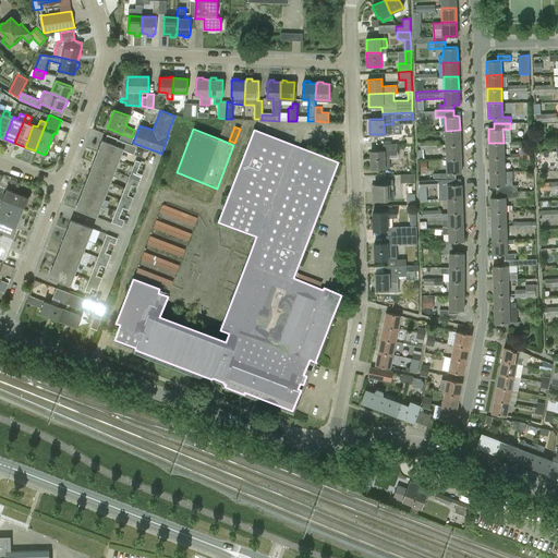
[(460,130),(446,131),(446,145),(460,144),(460,130)]
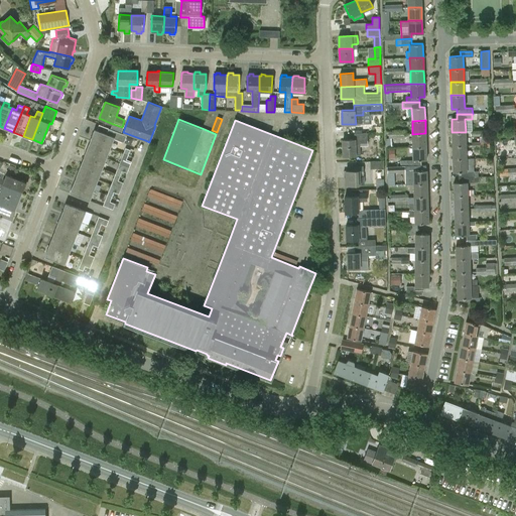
[(91,140),(110,147),(114,139),(124,142),(127,135),(108,128),(106,133),(95,129),(91,140)]
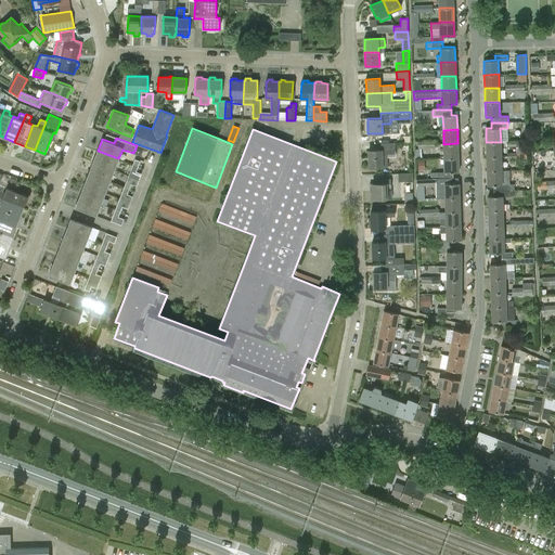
[(501,142),(486,142),(487,156),(501,156),(501,142)]
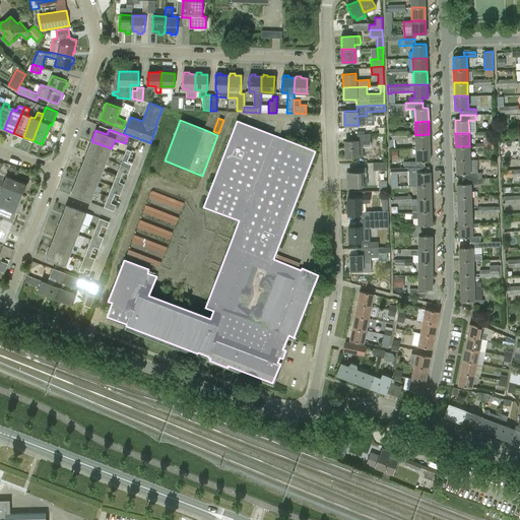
[(363,155),(363,144),(365,144),(365,146),(373,146),(373,141),(370,141),(370,134),(356,134),(356,140),(345,140),(345,156),(363,155)]
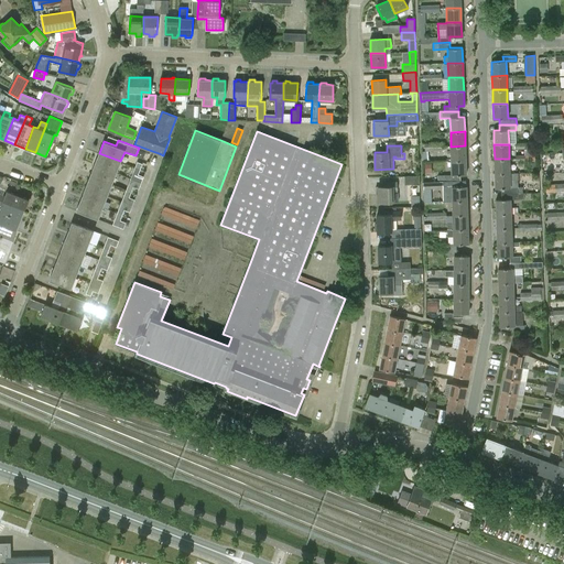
[(451,161),(466,160),(465,145),(451,147),(451,161)]
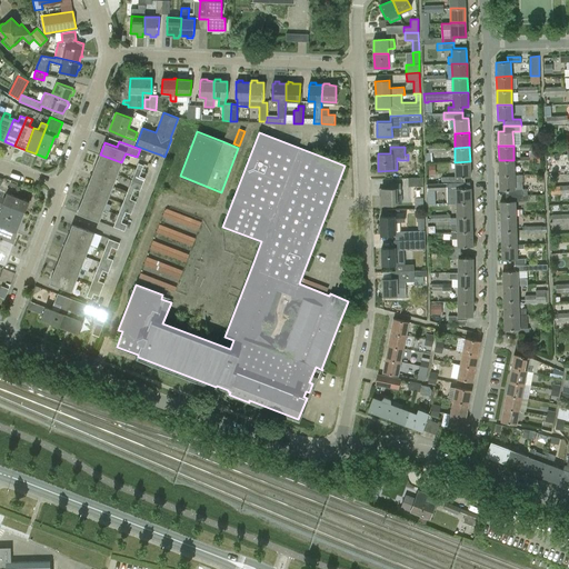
[(117,175),(121,162),(100,155),(96,166),(117,175)]
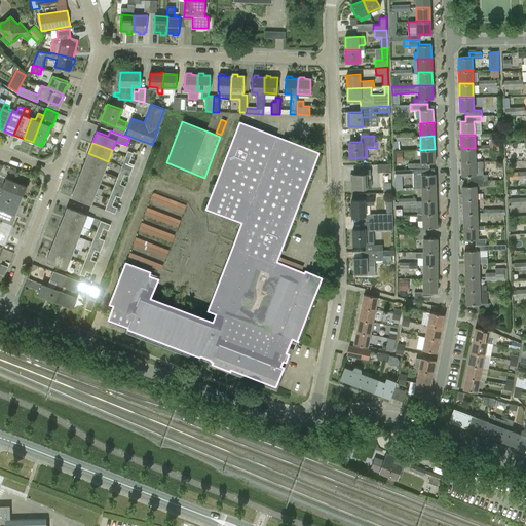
[(475,148),(461,148),(461,162),(476,161),(475,148)]
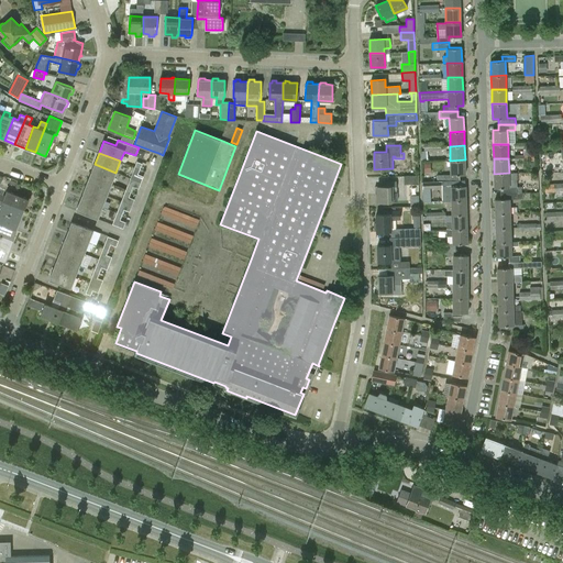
[(465,159),(450,161),(451,175),(437,175),(437,180),(459,180),(459,175),(465,175),(465,159)]
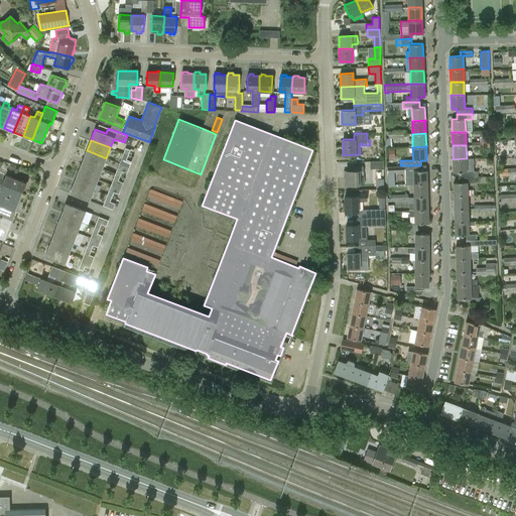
[(102,168),(106,158),(87,150),(82,160),(102,168)]
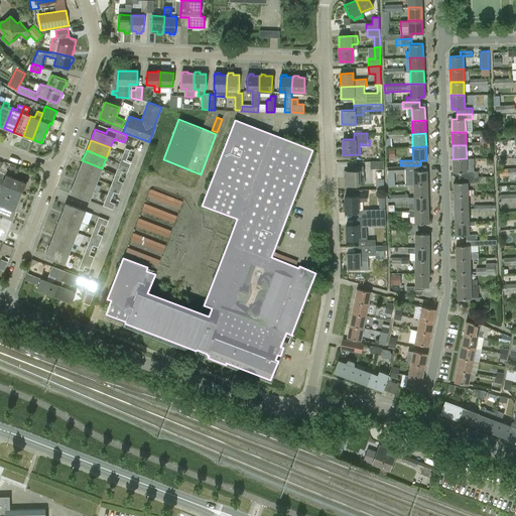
[(467,158),(453,159),(453,172),(458,171),(459,177),(478,176),(478,171),(467,171),(467,164),(474,164),(474,158),(467,158)]
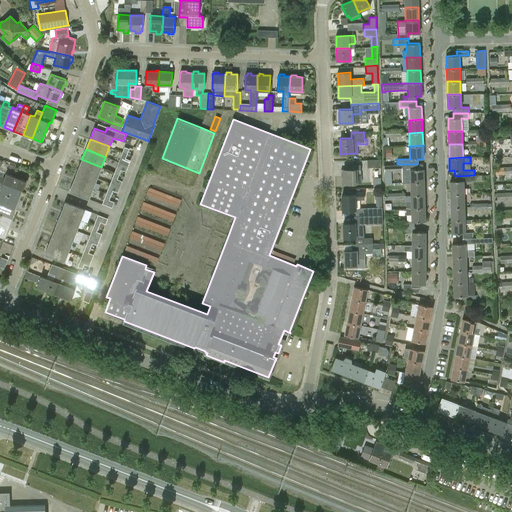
[(97,178),(101,167),(81,159),(77,170),(97,178)]
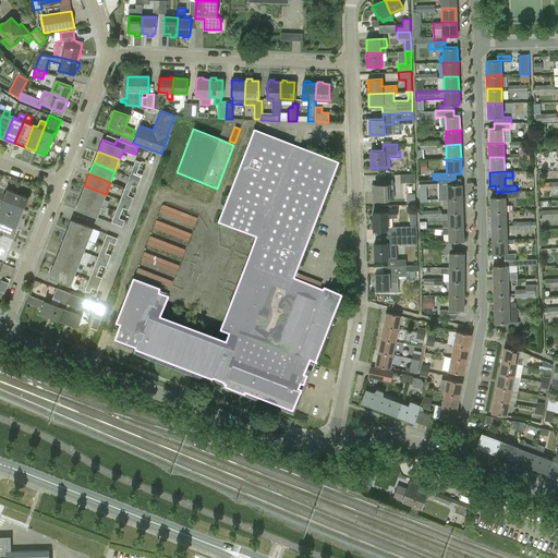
[(414,173),(400,174),(400,183),(414,182),(414,173)]
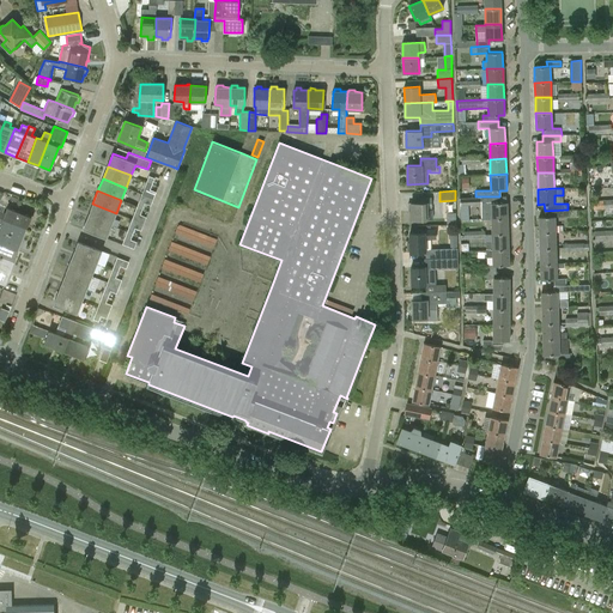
[(145,202),(151,205),(153,198),(141,194),(137,206),(143,208),(145,202)]
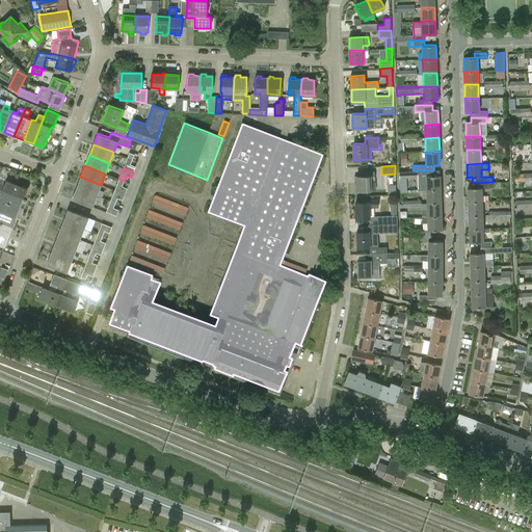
[(354,183),(356,183),(356,190),(375,189),(375,181),(370,182),(370,179),(375,179),(374,170),(362,171),(362,176),(354,176),(354,183)]
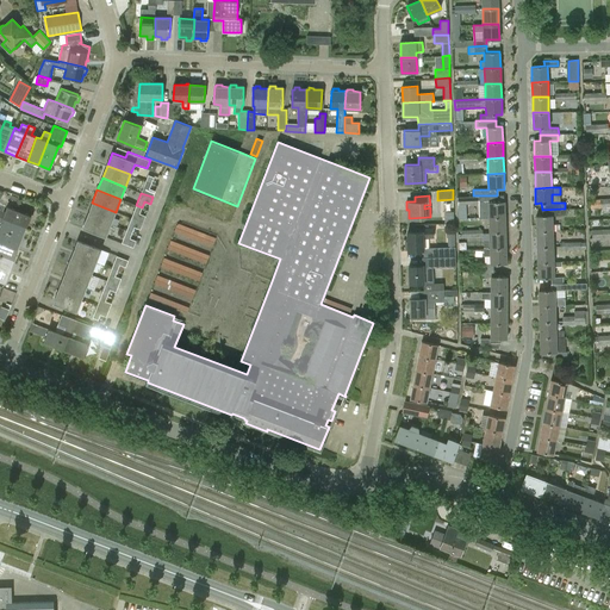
[(489,217),(505,217),(504,201),(497,201),(497,195),(473,195),(473,197),(458,197),(458,204),(479,203),(479,218),(489,217)]
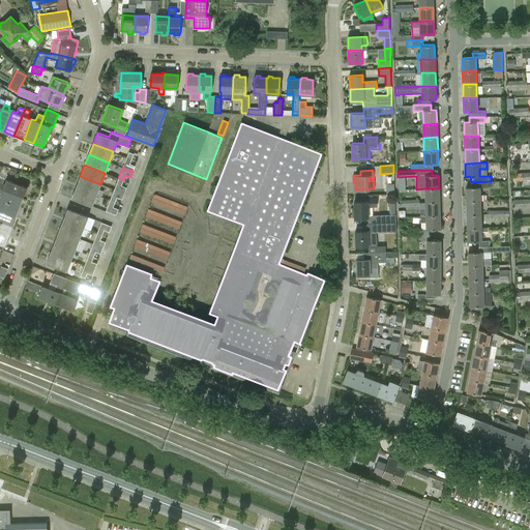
[(100,184),(80,176),(76,186),(96,195),(100,184)]
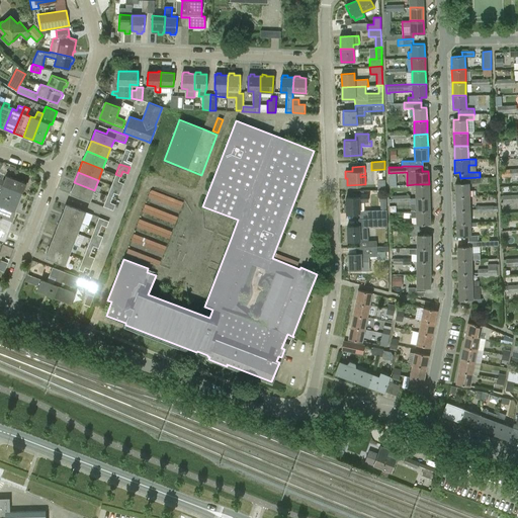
[(0,183),(23,192),(26,183),(6,175),(5,180),(0,178),(0,183)]
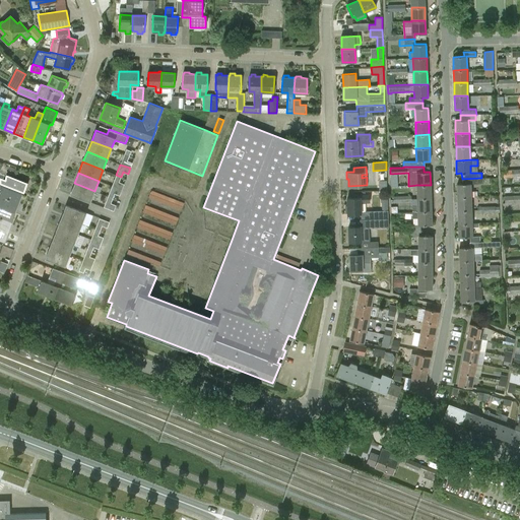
[(470,191),(470,184),(483,183),(483,178),(481,178),(462,179),(462,184),(457,184),(457,197),(471,197),(477,197),(477,191),(470,191)]
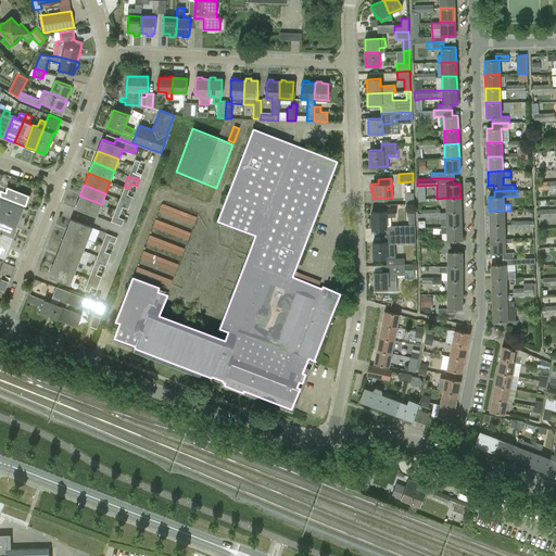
[(97,216),(101,204),(79,196),(75,207),(97,216)]
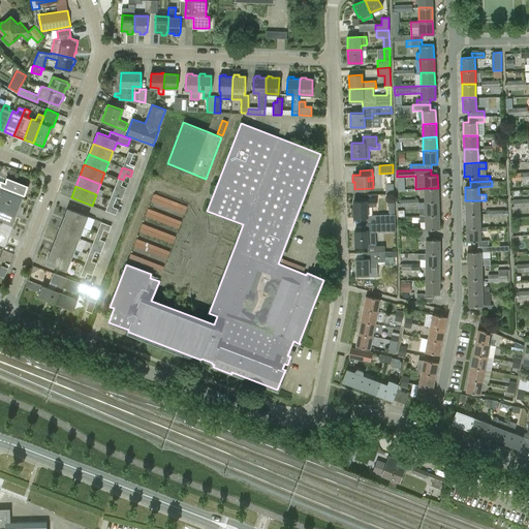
[(0,195),(0,198),(20,207),(24,196),(0,187),(0,192),(1,193),(0,195)]
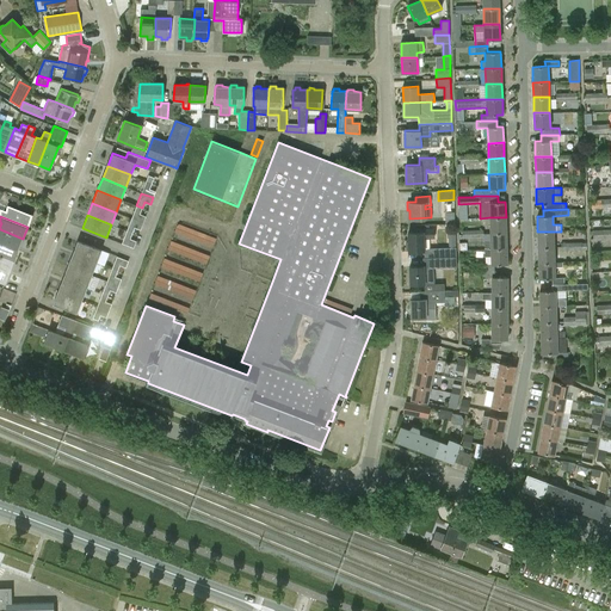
[(506,217),(489,217),(491,234),(506,233),(506,217)]
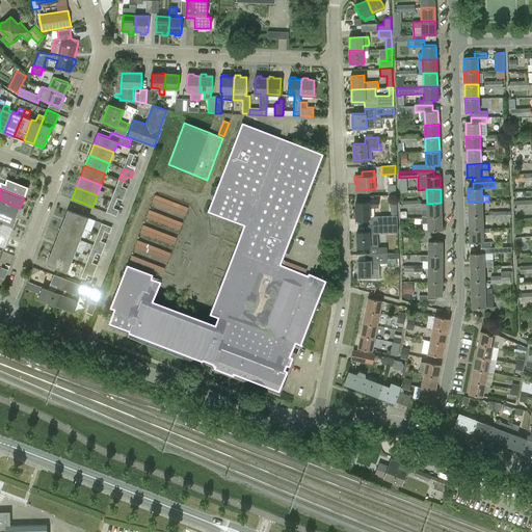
[(152,203),(185,215),(188,208),(155,195),(152,203)]
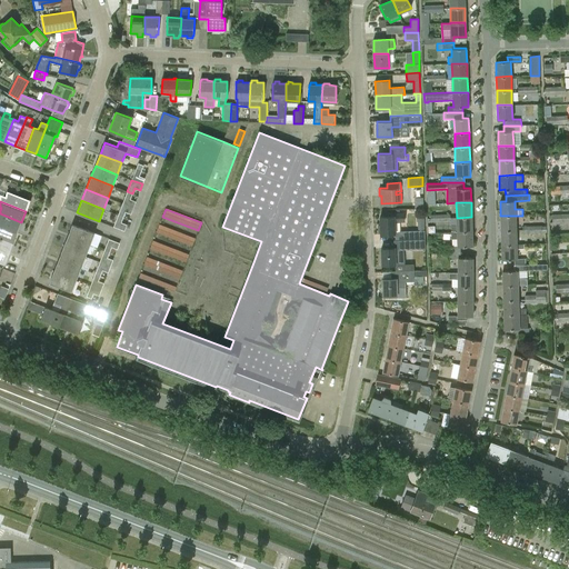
[(380,235),(395,233),(395,222),(405,221),(405,212),(399,212),(399,209),(396,209),(396,212),(391,212),(391,211),(385,212),(385,216),(380,217),(380,228),(378,228),(378,232),(380,232),(380,235)]
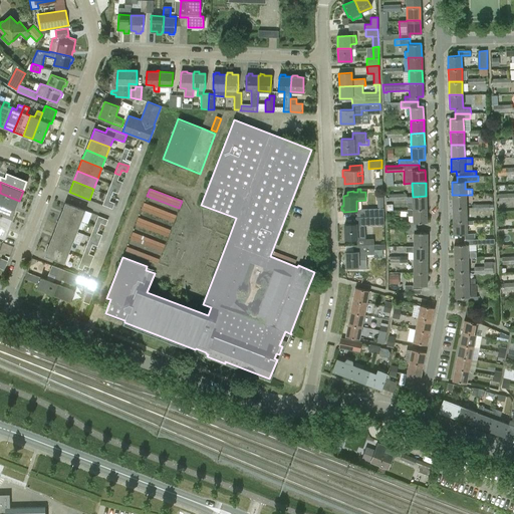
[(0,204),(15,210),(19,201),(0,193),(0,204)]
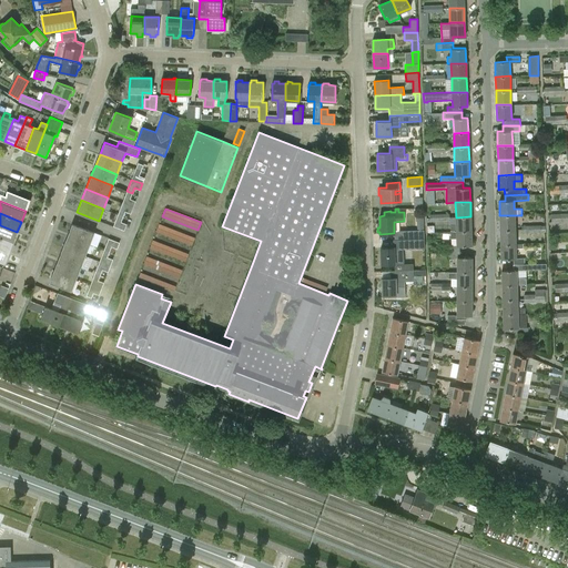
[(550,214),(551,222),(561,222),(561,213),(550,214)]
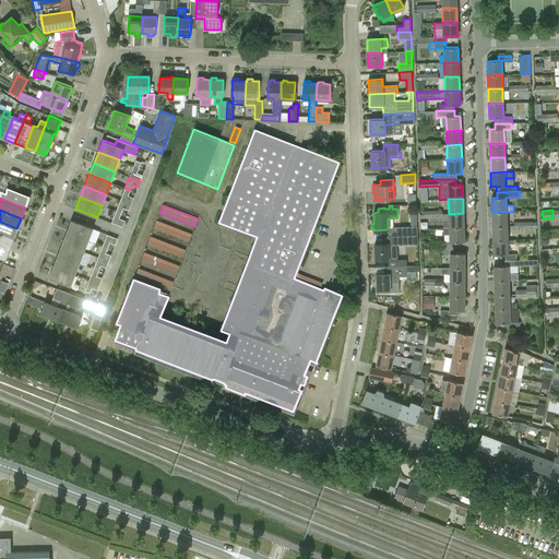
[(492,226),(507,226),(507,212),(491,212),(492,226)]
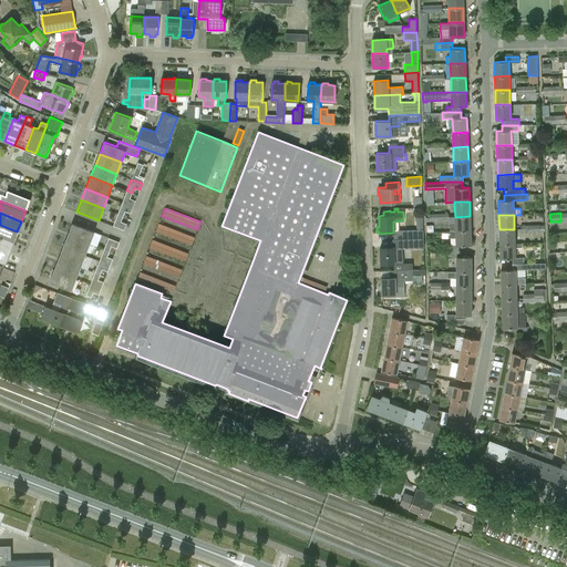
[(470,216),(455,217),(455,225),(450,225),(450,232),(470,230),(470,216)]
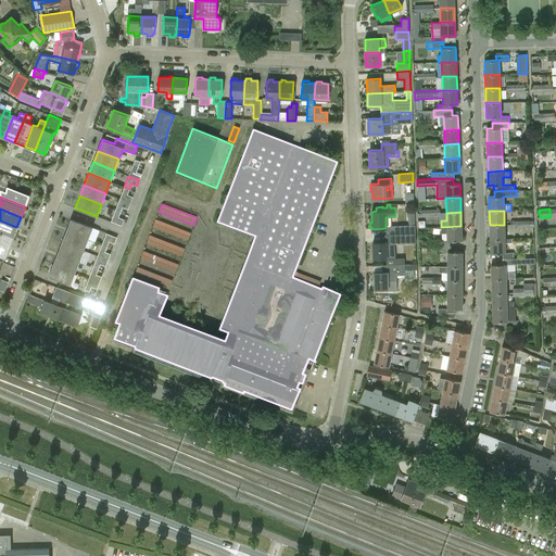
[(66,230),(88,239),(92,227),(71,218),(66,230)]
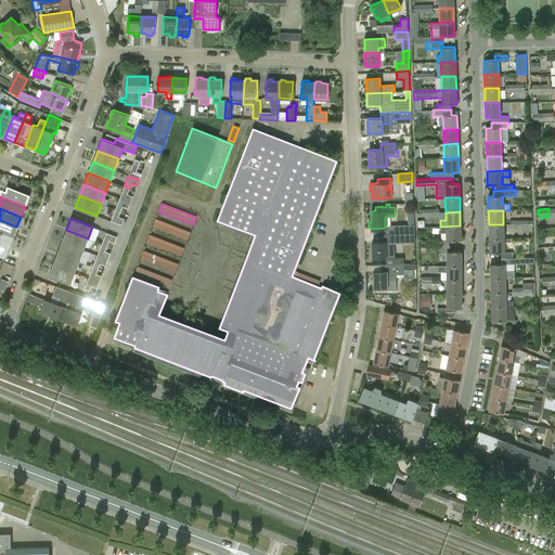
[(153,227),(186,240),(190,232),(156,219),(153,227)]
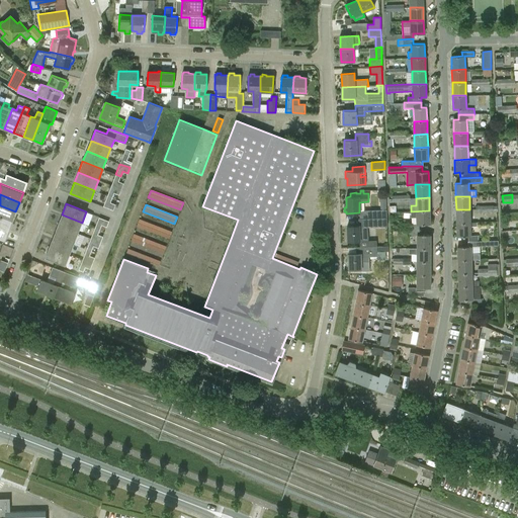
[(0,216),(12,221),(15,211),(0,205),(0,216)]
